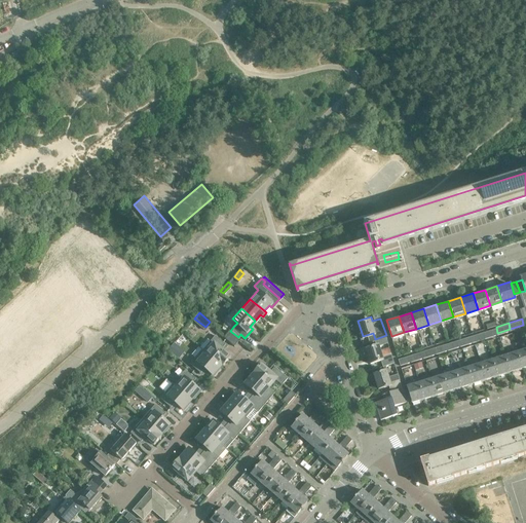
[(486,336),(497,333),(496,327),(484,331),(486,336)]
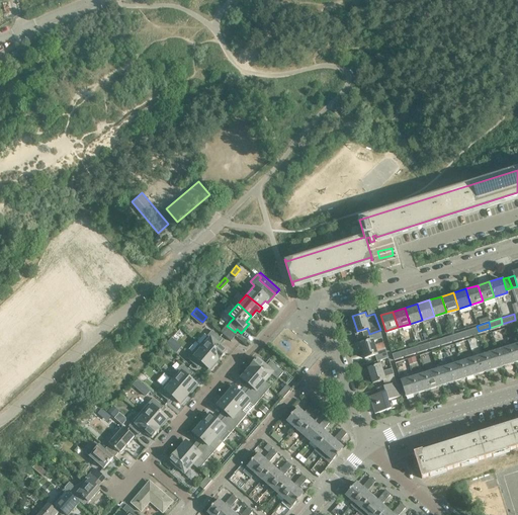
[(236,333),(235,332),(227,326),(222,331),(231,339),(236,333)]
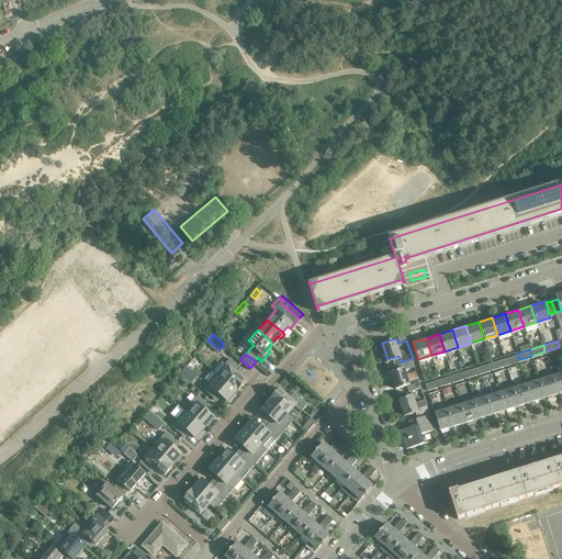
[(504,357),(506,364),(519,359),(517,354),(504,357)]
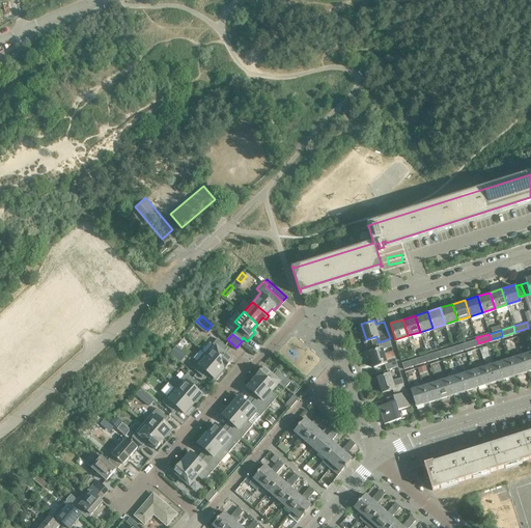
[(204,351),(223,367),(224,366),(225,367),(232,358),(223,351),(227,345),(217,336),(204,351)]
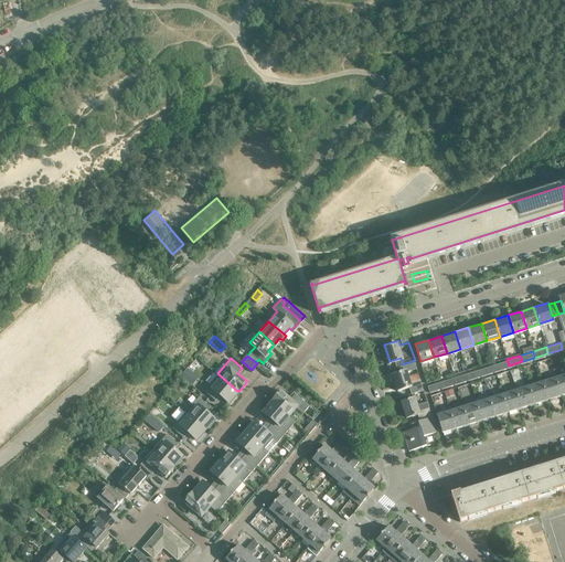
[(496,370),(509,366),(507,359),(493,363),(496,370)]
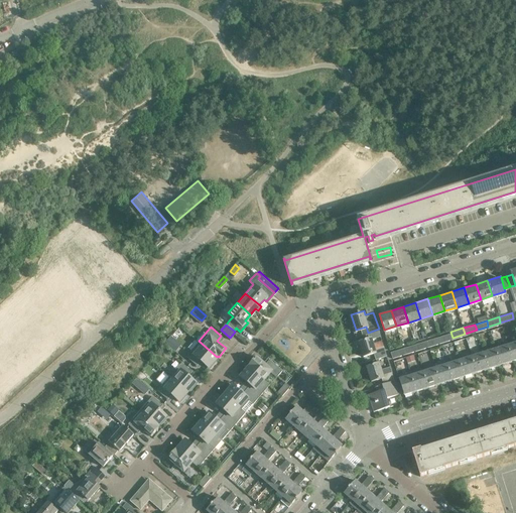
[(438,336),(440,342),(453,338),(450,332),(438,336)]
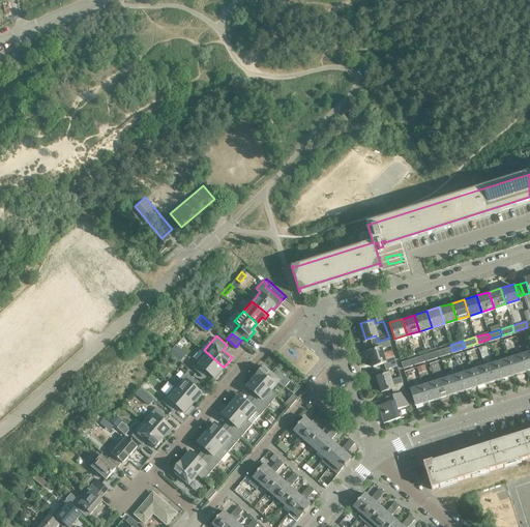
[(176,345),(172,350),(176,354),(180,349),(176,345)]
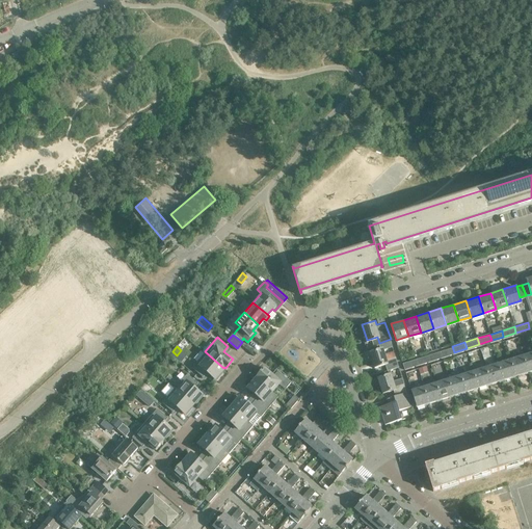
[(197,358),(203,348),(198,346),(193,354),(197,358)]
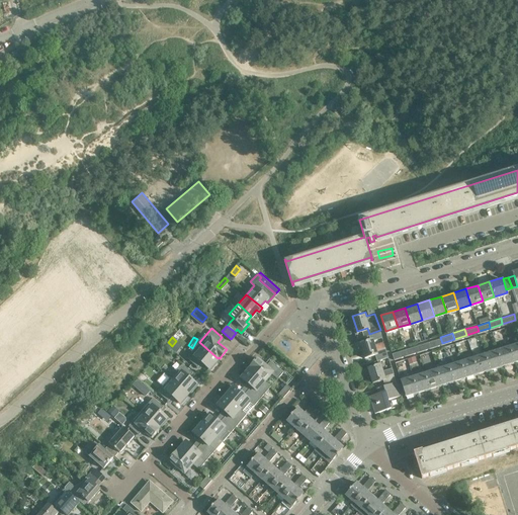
[(387,355),(385,346),(383,340),(375,342),(377,349),(376,349),(372,337),(360,341),(364,356),(375,352),(377,358),(387,355)]
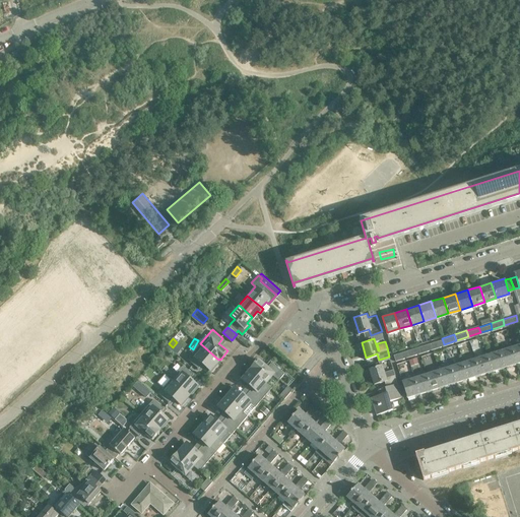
[(432,347),(444,344),(442,338),(430,342),(432,347)]
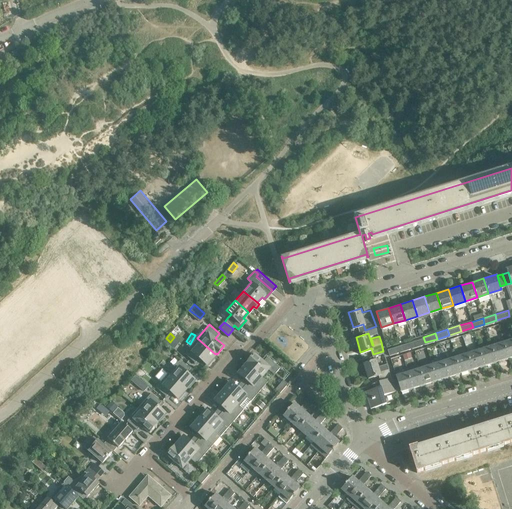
[(413,346),(425,342),(423,337),(411,341),(413,346)]
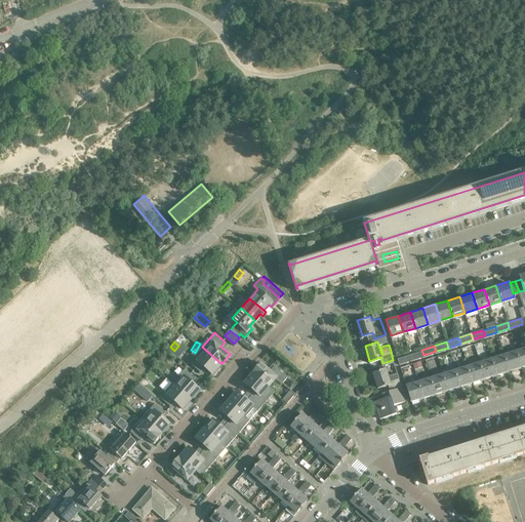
[(524,363),(524,346),(516,350),(521,365),(524,363)]
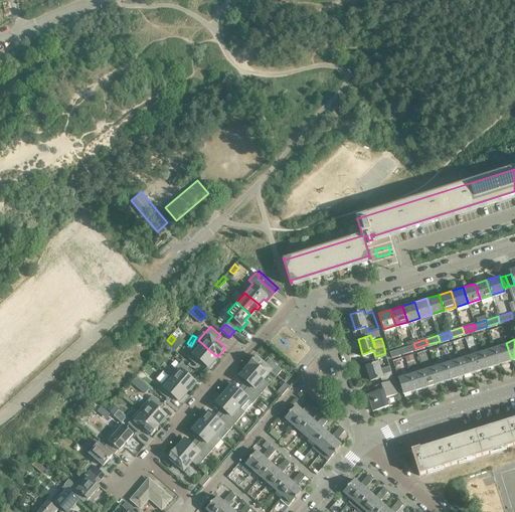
[(216,356),(198,340),(197,340),(190,348),(191,349),(186,354),(196,363),(200,358),(209,366),(215,359),(214,358),(216,356)]
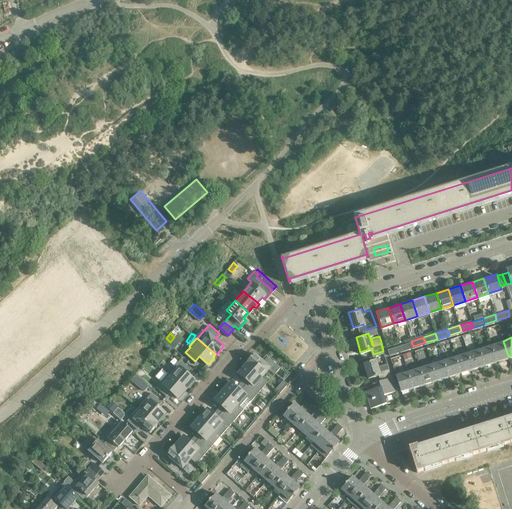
[(401,350),(413,346),(411,341),(399,344),(401,350)]
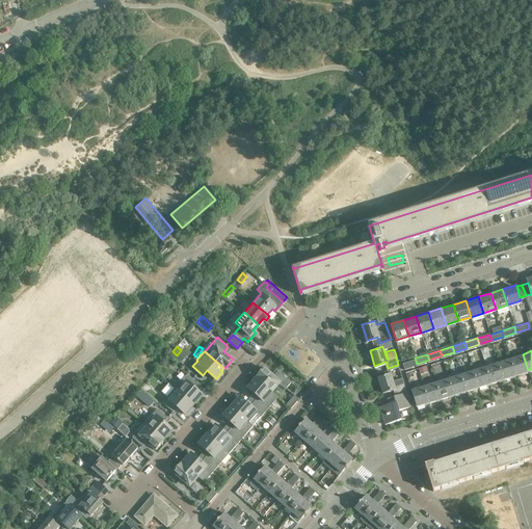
[(515,374),(528,370),(523,354),(510,358),(515,374)]
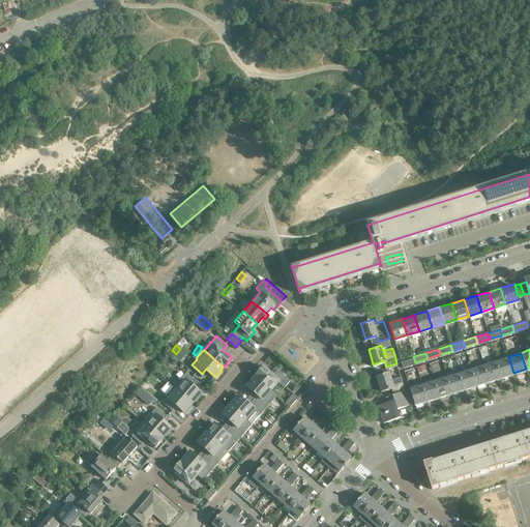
[(403,367),(415,362),(413,356),(402,360),(403,367)]
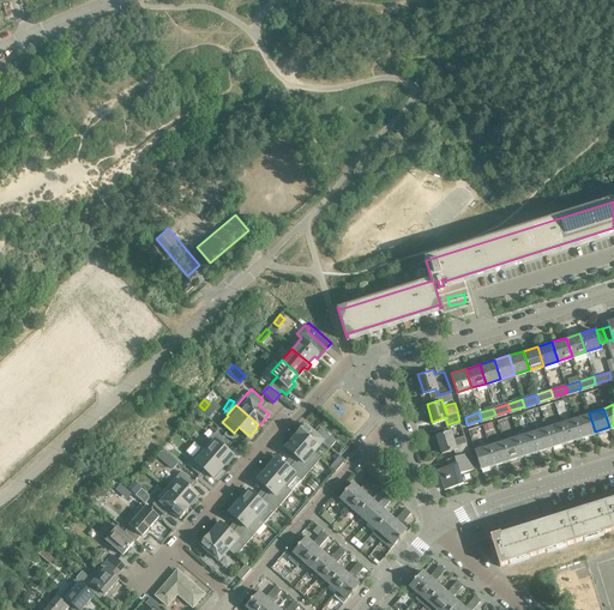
[(581,436),(595,432),(589,412),(575,417),(581,436)]
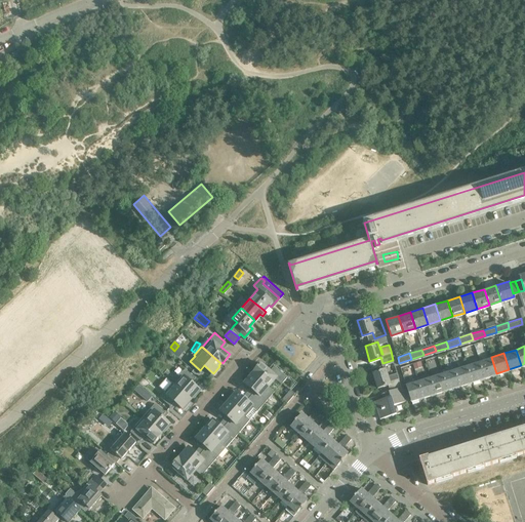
[(484,376),(496,373),(491,357),(480,361),(484,376)]
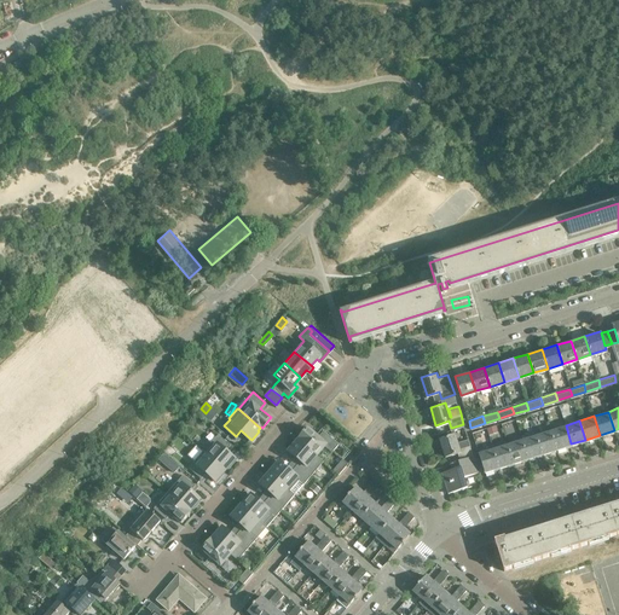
[(299,436),(298,437),(317,453),(324,444),(331,450),(339,442),(323,429),(318,435),(307,425),(299,436)]
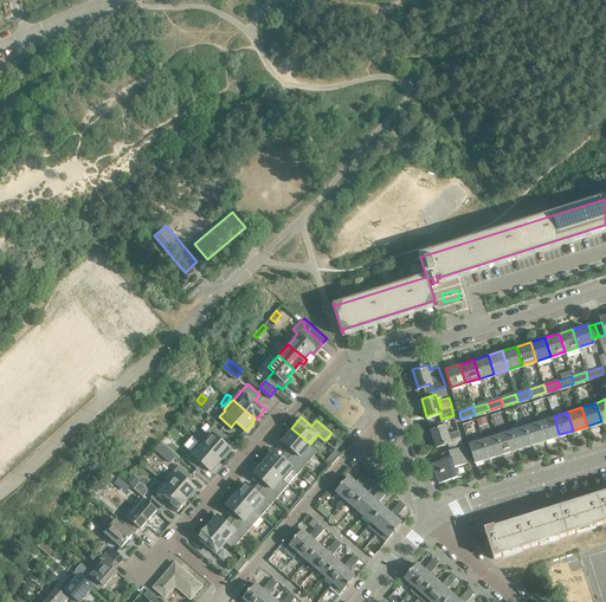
[(540,421),(546,439),(559,434),(554,416),(540,421)]
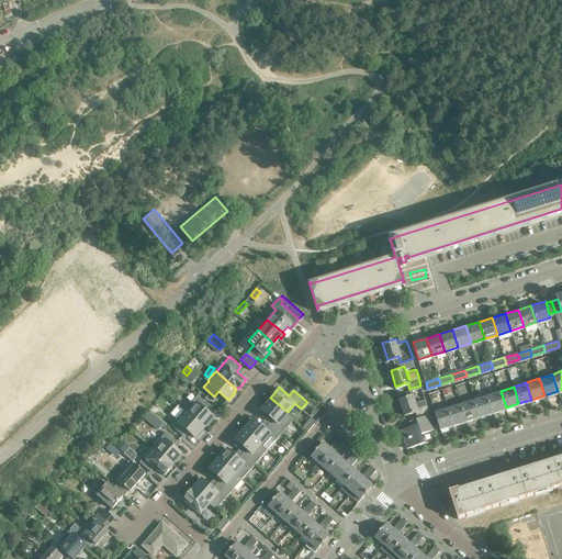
[(492,412),(506,407),(501,391),(487,394),(492,412)]
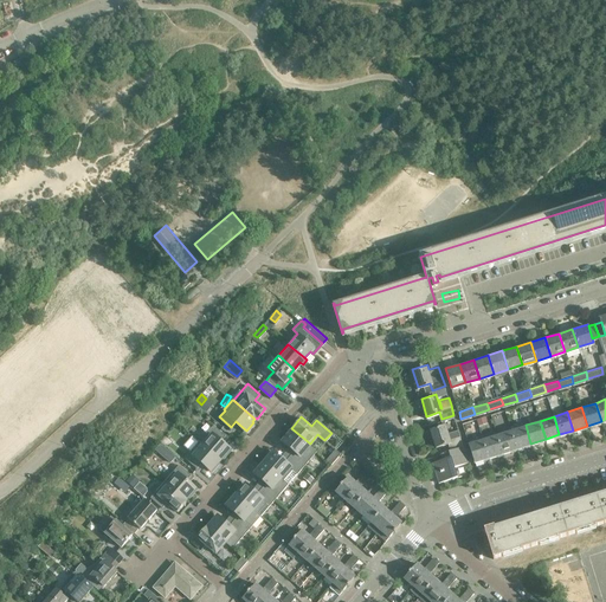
[(199,440),(220,458),(221,457),(223,458),(231,448),(220,439),(225,433),(213,424),(199,440)]
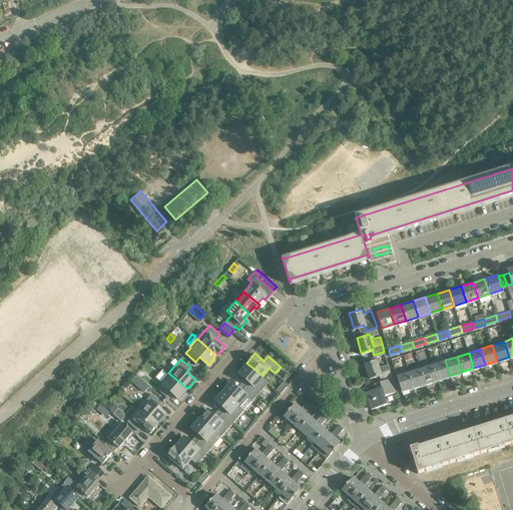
[(381,380),(392,377),(389,368),(388,363),(380,365),(381,370),(381,371),(377,359),(365,363),(369,378),(380,374),(381,380)]
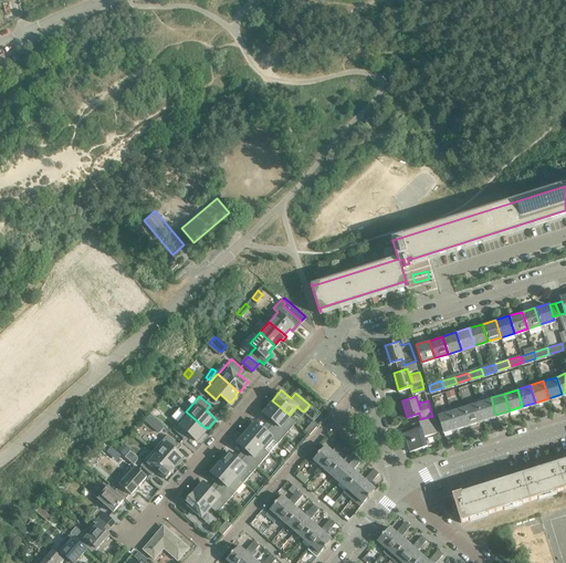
[(477,402),(482,419),(495,415),(491,397),(477,402)]
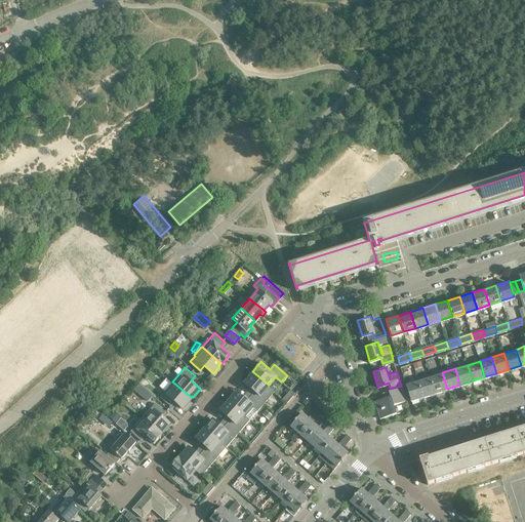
[(274,390),(269,385),(252,371),(250,373),(243,380),(254,390),(250,394),(261,404),(274,390)]
